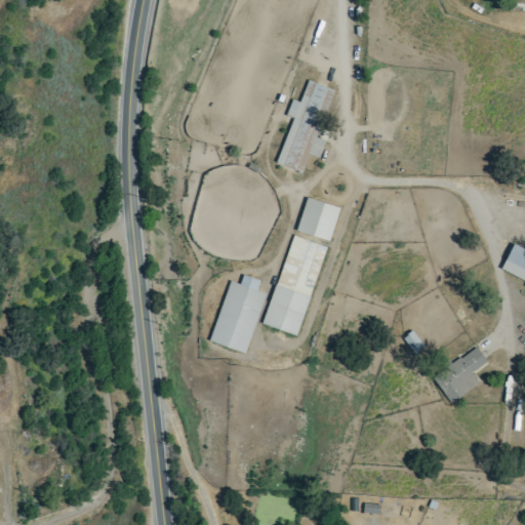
[(277,163),(304,171),(310,154),(320,157),(326,139),(317,137),(332,87),(308,79),(300,101),(292,98),(286,115),(292,117),(277,163)]
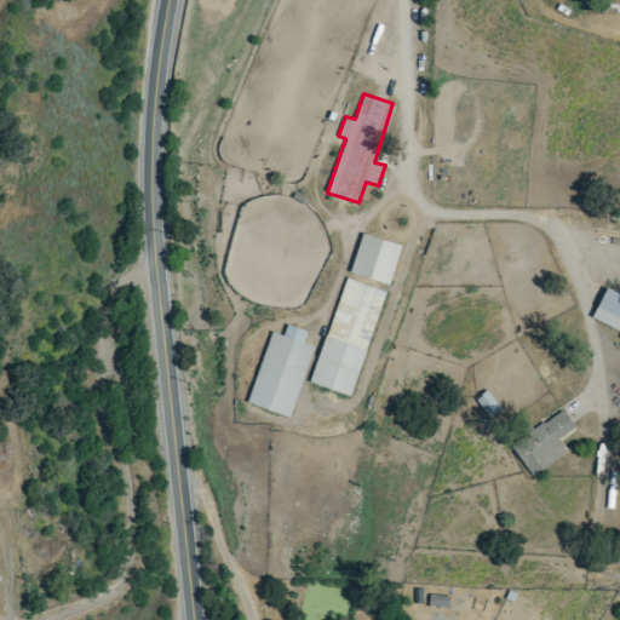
[(389,283),(402,245),(362,231),(350,271),(389,283)]
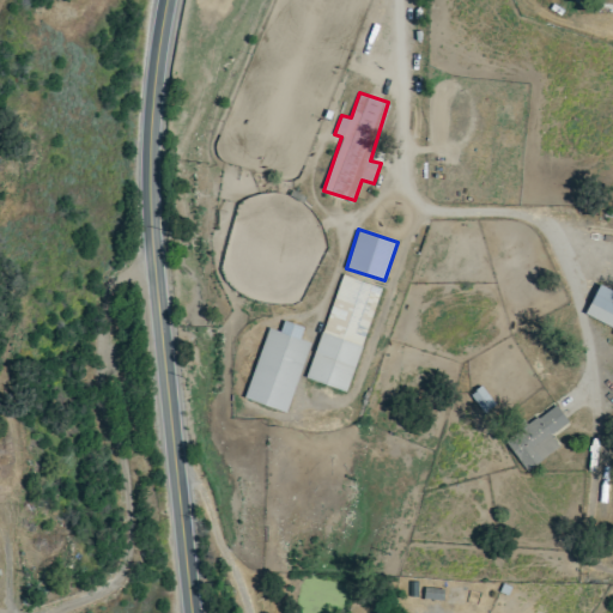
[(307,378),(347,392),(380,286),(339,274),(307,378)]
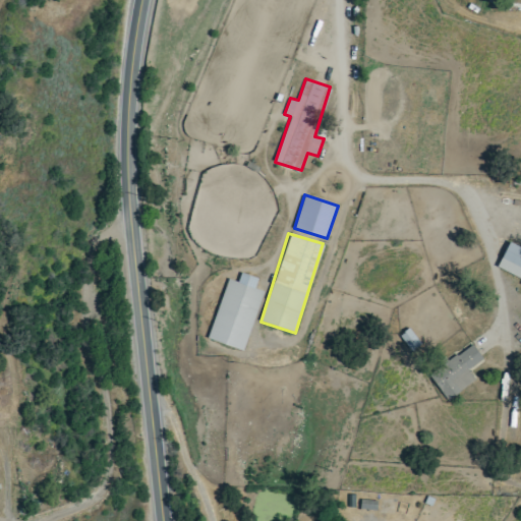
[(520,278),(520,246),(510,242),(499,270),(520,278)]
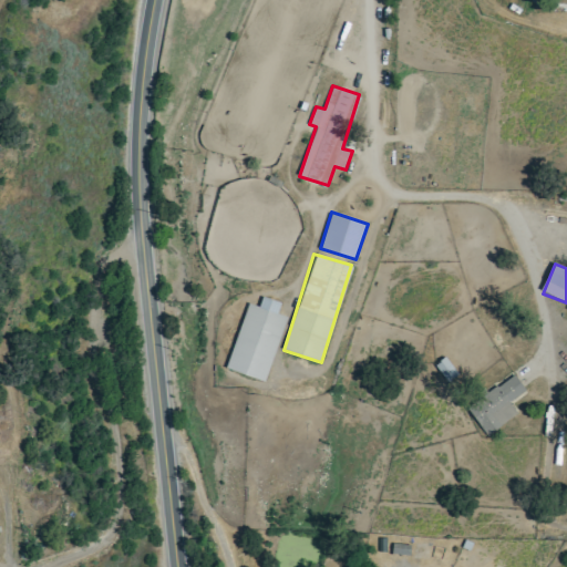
[(247,302),(226,369),(266,381),(286,316),(278,312),(281,301),(261,296),(259,306),(247,302)]
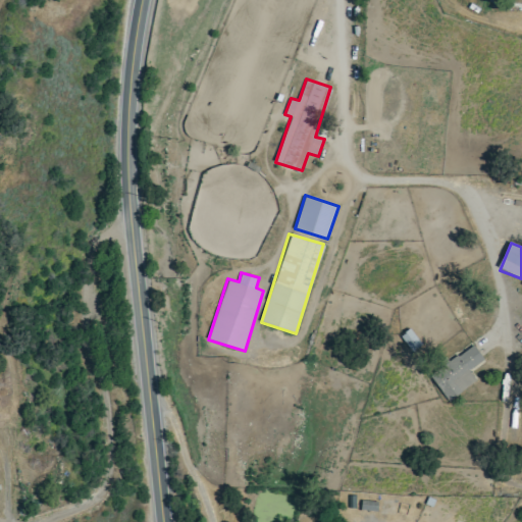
[(478,380),(470,369),(484,359),(473,343),(430,373),(450,401),(478,380)]
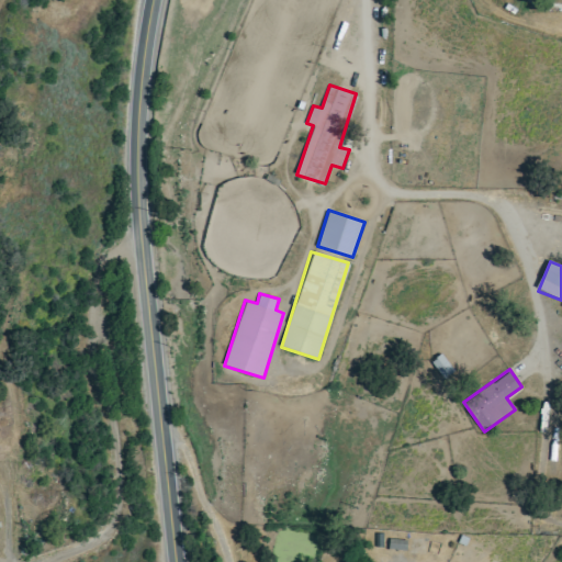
[(389,548),(407,550),(408,539),(390,538),(389,548)]
